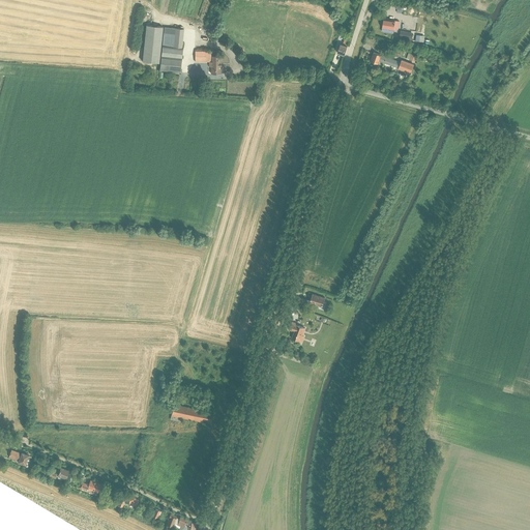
[(382,28),(394,30),(394,29),(399,30),(400,22),(384,19),(382,28)]
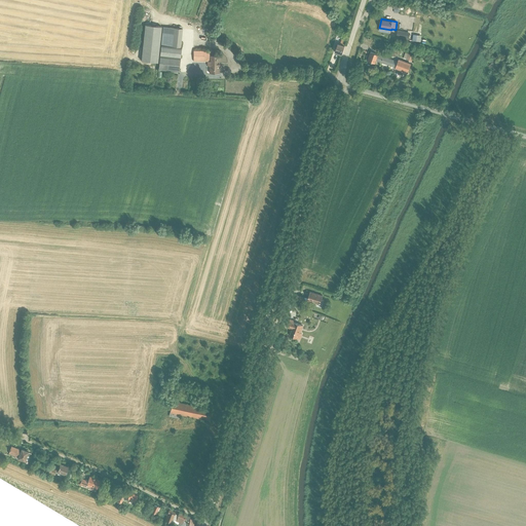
[(145,25),(141,61),(158,63),(161,27),(155,26),(145,25)]
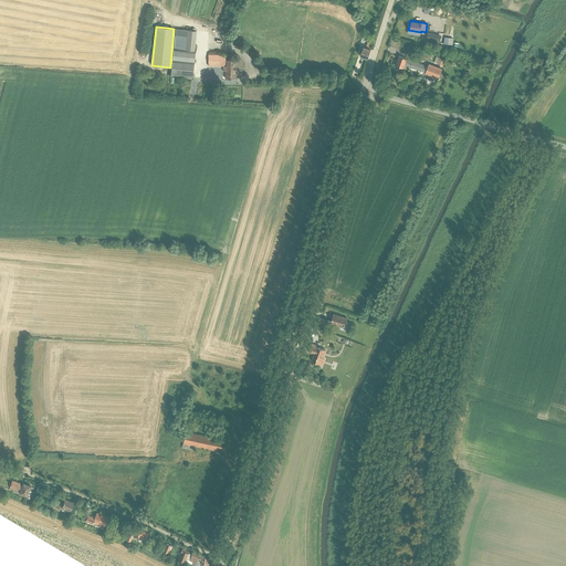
[(173,62),(195,64),(195,56),(196,51),(195,51),(197,31),(176,29),(173,62)]
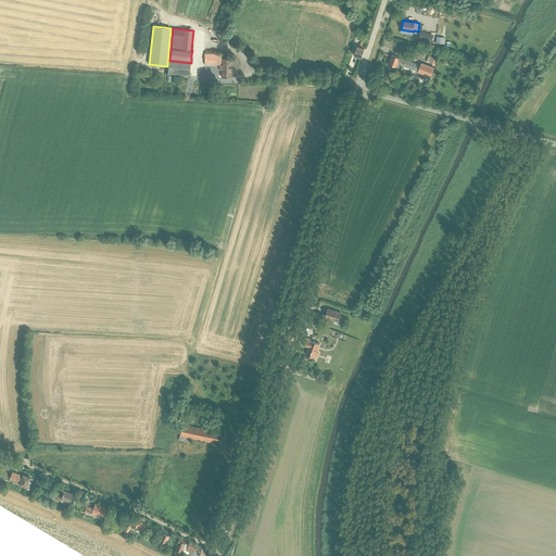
[(419,38),(419,40),(432,43),(432,40),(433,35),(420,33),(419,38)]
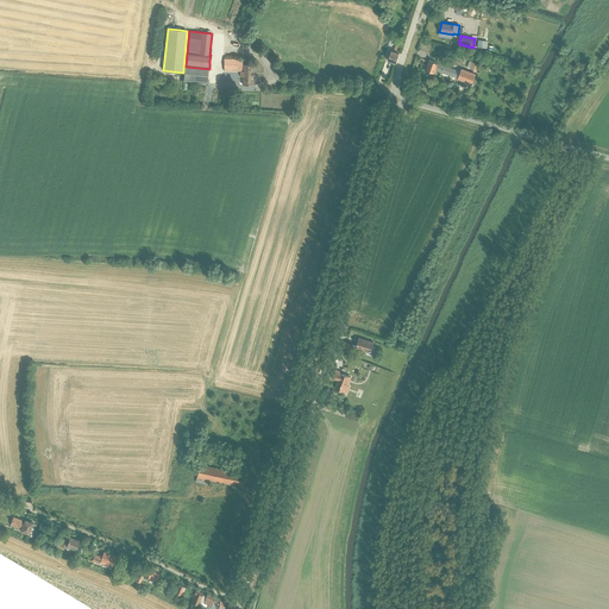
[(390,54),(388,61),(396,64),(400,54),(391,51),(393,50),(390,49),(389,54),(390,54)]
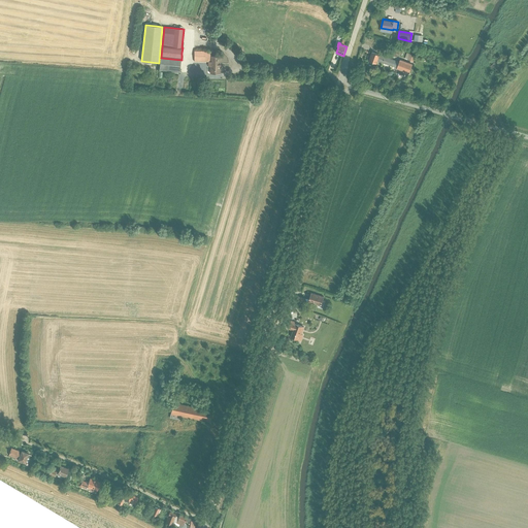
[(211,52),(195,51),(194,61),(208,62),(208,66),(210,66),(210,73),(220,73),(220,56),(211,56),(211,52)]
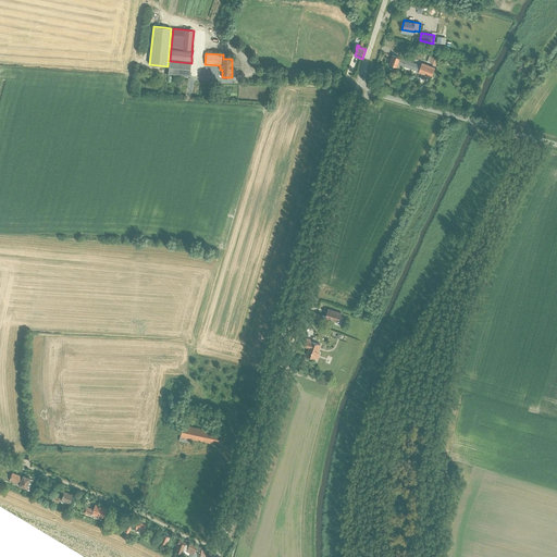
[(393,56),(390,64),(397,67),(398,64),(419,72),(419,73),(432,77),(435,67),(422,63),(421,65),(393,56)]
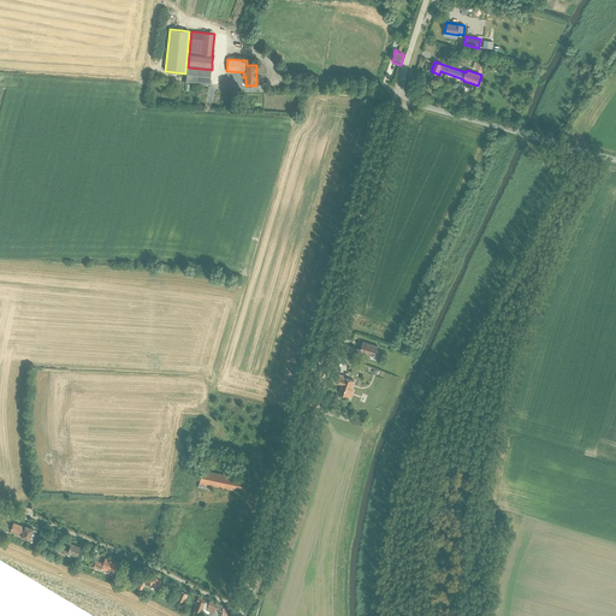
[(475,61),(472,69),(483,72),(485,65),(475,61)]
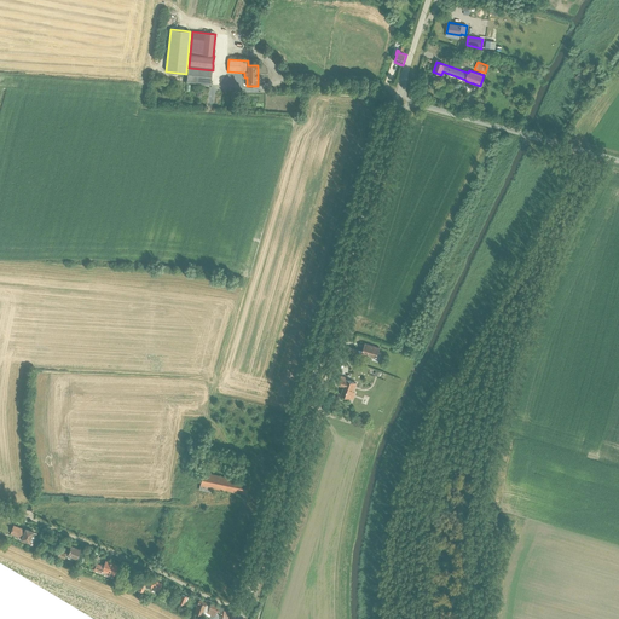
[(213,70),(189,68),(187,82),(204,84),(204,86),(210,87),(212,75),(213,70)]
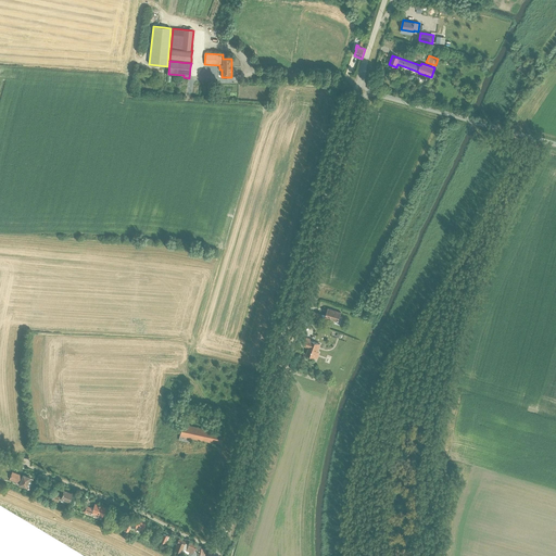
[(521,65),(516,71),(521,76),(523,74),(526,76),(531,70),(527,66),(525,68),(521,65)]
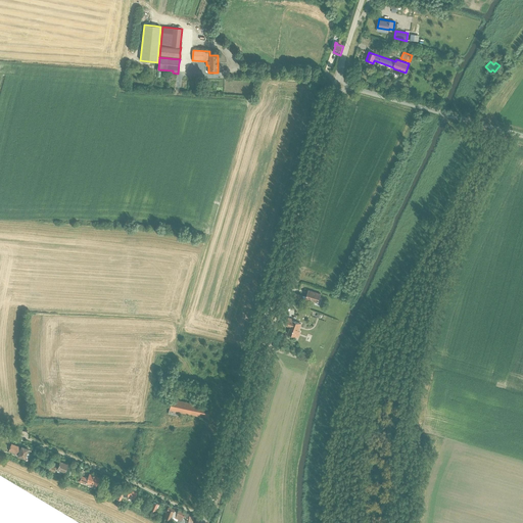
[(294,297),(298,298),(302,299),(302,298),(305,299),(318,303),(321,293),(308,290),(306,296),(295,293),(294,297)]
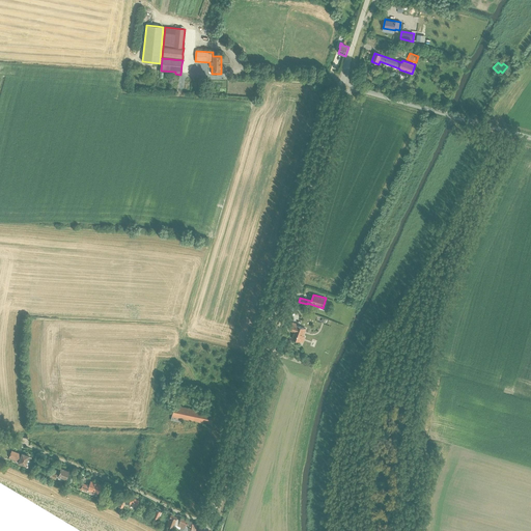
[(292,324),(290,330),(296,332),(295,335),(295,334),(292,339),(302,342),(306,329),(292,324)]
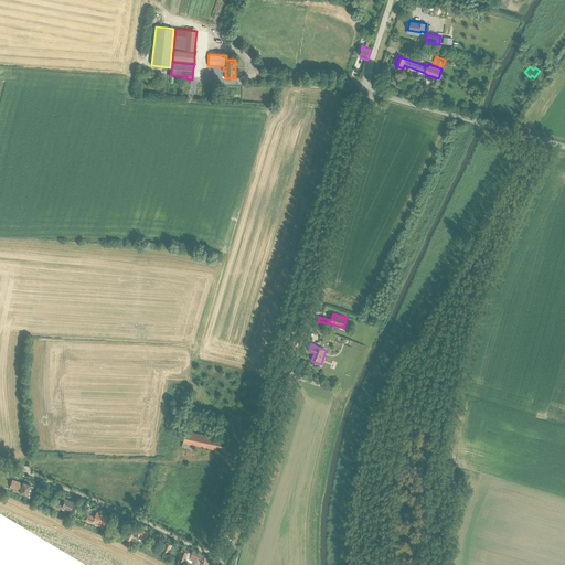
[(354,358),(349,364),(355,369),(360,361),(354,358)]
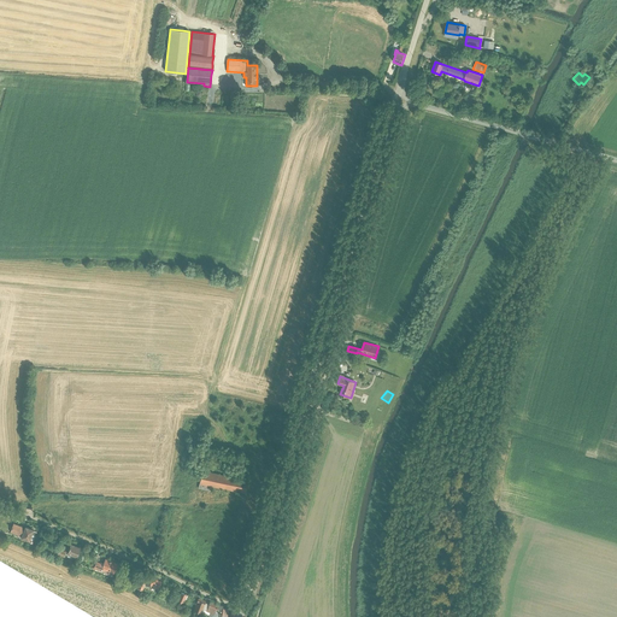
[(230,463),(233,457),(217,453),(216,458),(230,463)]
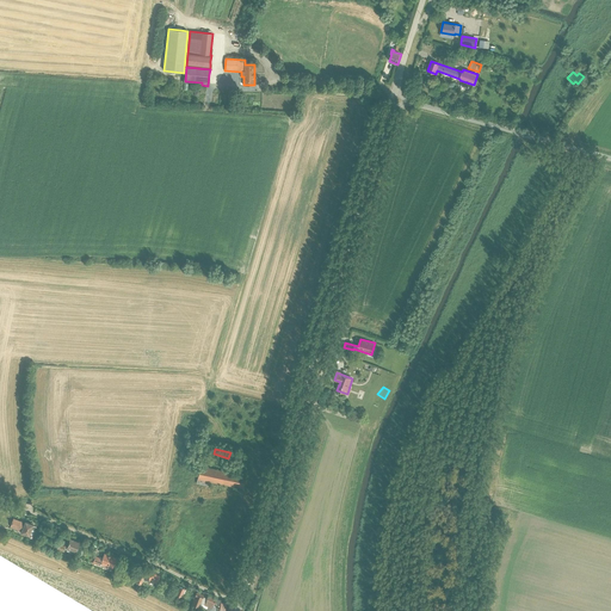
[(230,452),(228,458),(240,462),(242,454),(232,450),(230,452)]
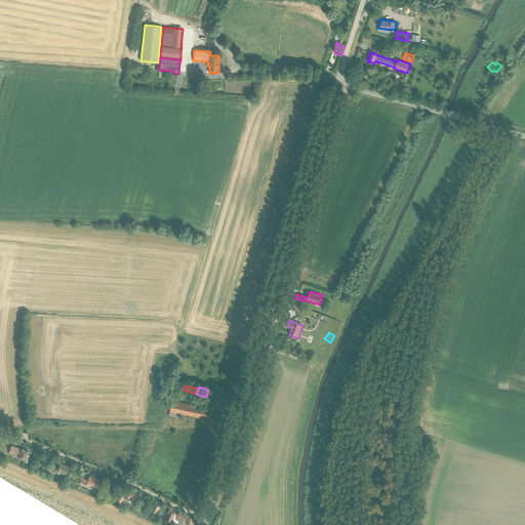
[(169,411),(180,413),(209,418),(211,409),(172,400),(169,411)]
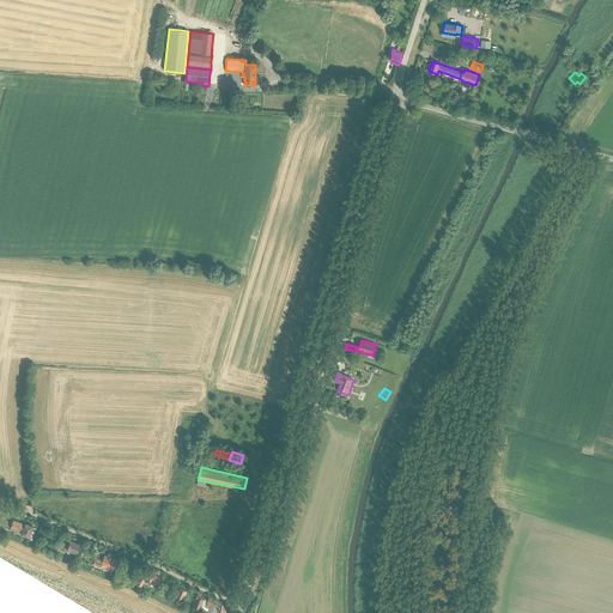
[(30,535),(34,527),(25,523),(25,525),(13,520),(11,528),(22,533),(22,534),(29,536),(30,535)]
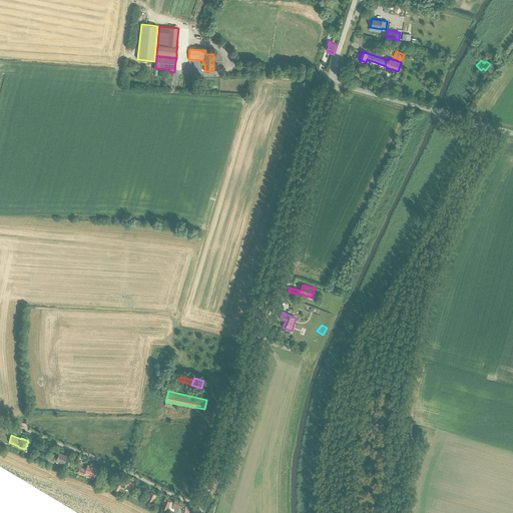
[(59,453),(56,461),(64,464),(67,456),(59,453)]
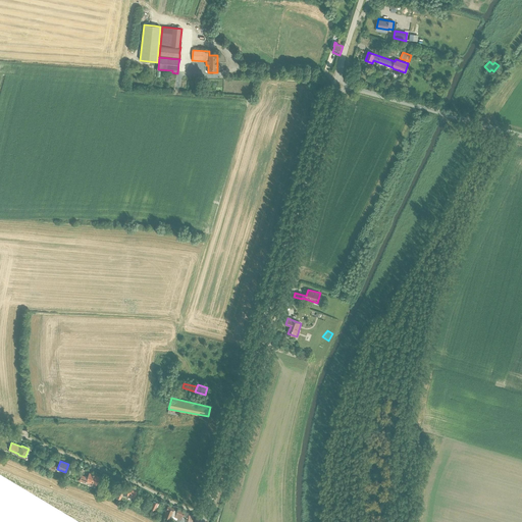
[(82,475),(80,481),(84,482),(85,480),(87,481),(97,485),(100,477),(90,473),(88,477),(82,475)]
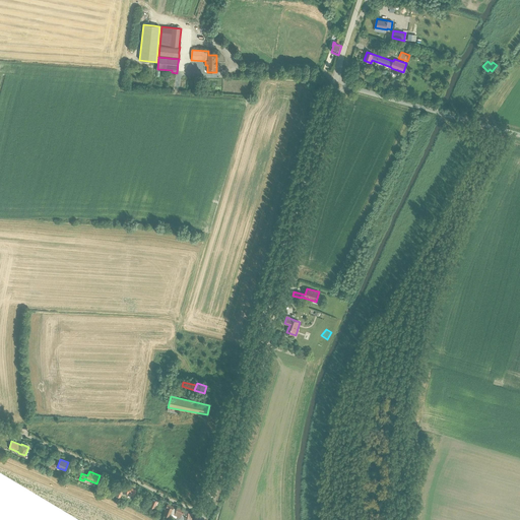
[(116,486),(114,491),(117,492),(116,496),(120,498),(123,490),(122,490),(119,488),(118,489),(116,486)]
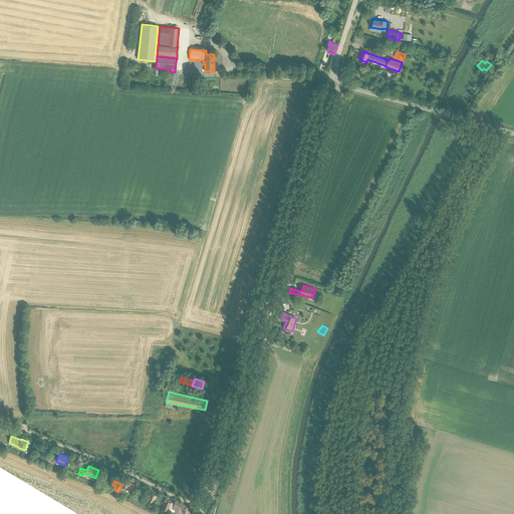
[(122,485),(121,488),(124,489),(125,487),(132,490),(135,484),(130,482),(127,485),(126,485),(125,486),(122,485)]
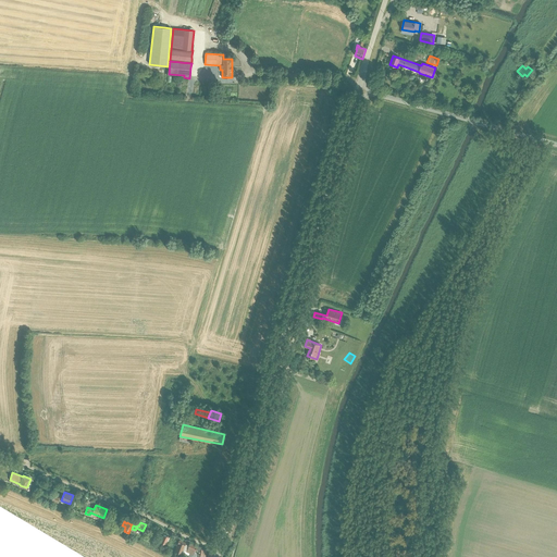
[(159,539),(158,542),(161,543),(161,544),(163,545),(164,545),(165,545),(165,544),(166,545),(170,537),(169,536),(163,534),(163,536),(160,535),(158,539),(159,539)]
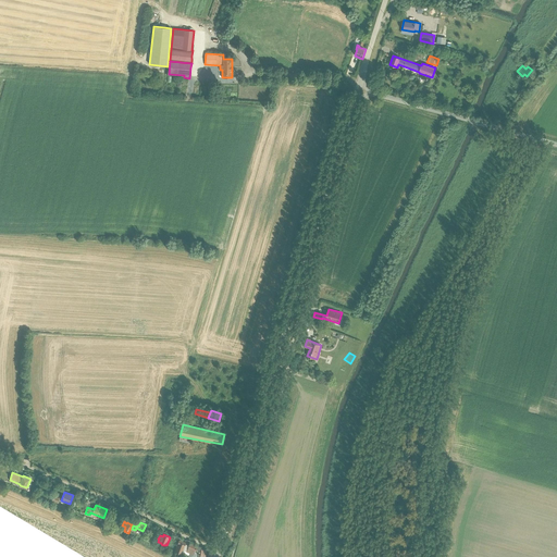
[(186,542),(180,540),(174,552),(182,554),(182,553),(189,555),(188,556),(212,556),(213,551),(201,549),(202,547),(198,546),(198,547),(189,544),(189,545),(187,552),(183,549),(185,544),(186,542)]
